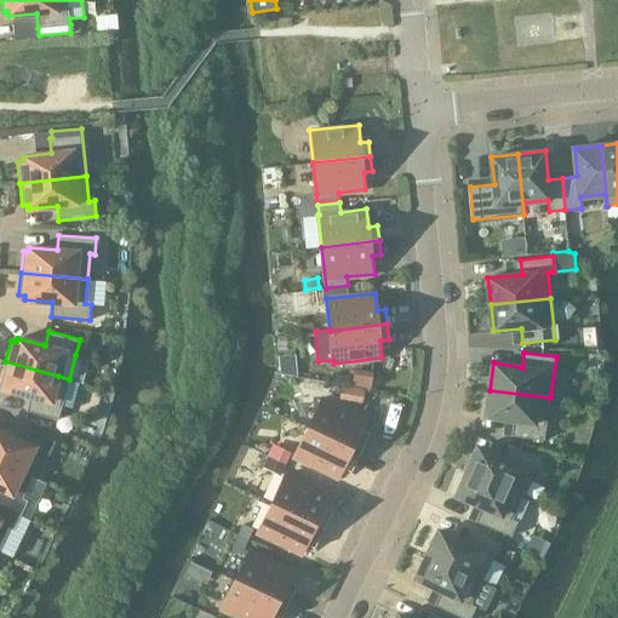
[(293,354),(279,355),(281,371),(295,373),(293,354)]
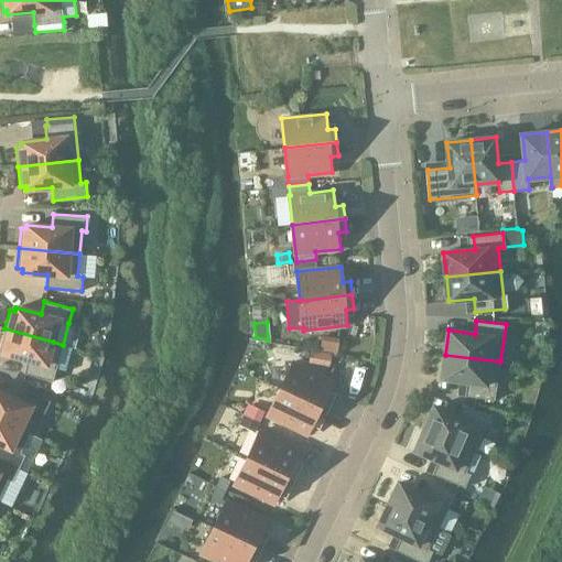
[(4,328),(0,345),(0,348),(4,349),(3,354),(29,360),(24,374),(53,381),(56,368),(66,371),(73,347),(63,345),(53,342),(4,328)]
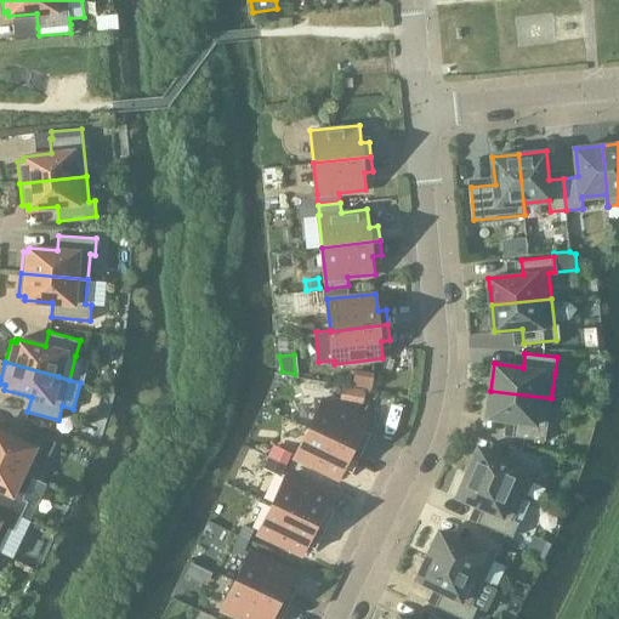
[(357,369),(355,384),(370,387),(373,373),(357,369)]
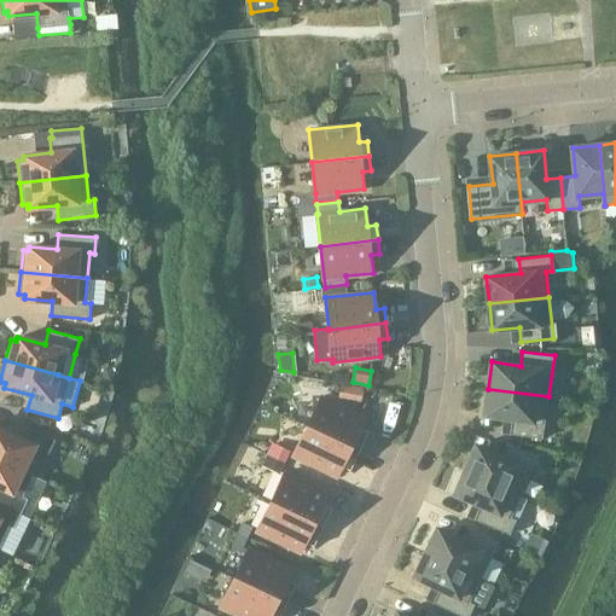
[(362,387),(343,383),(341,396),(361,399),(362,387)]
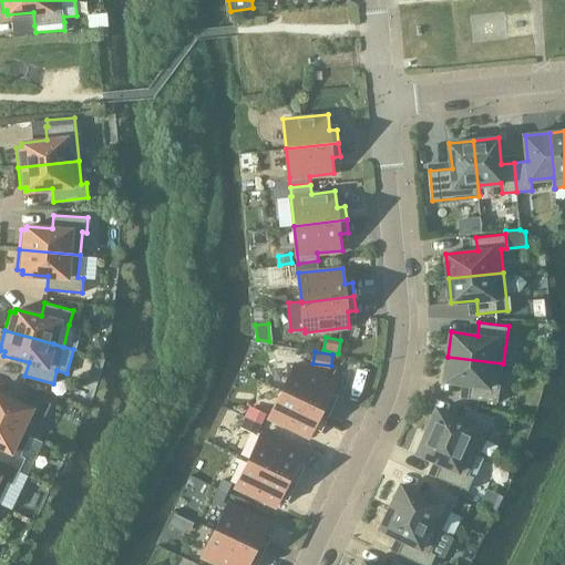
[(497,402),(503,363),(448,357),(444,381),(470,384),(469,398),(497,402)]
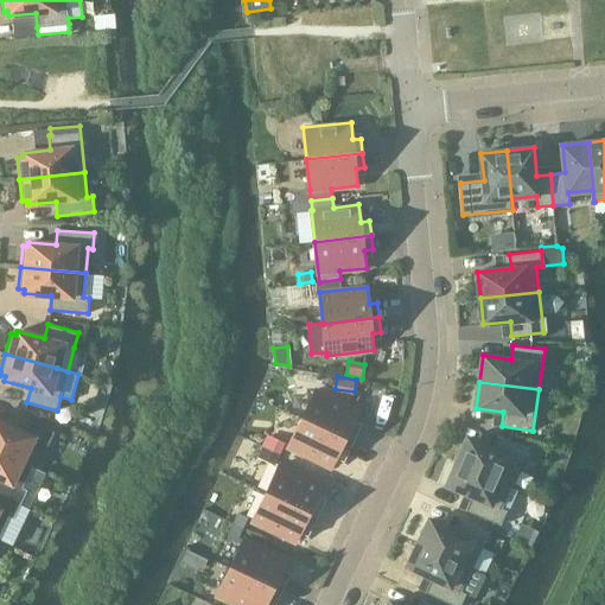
[(316,389),(301,418),(352,443),(360,430),(351,426),(358,411),(316,389)]
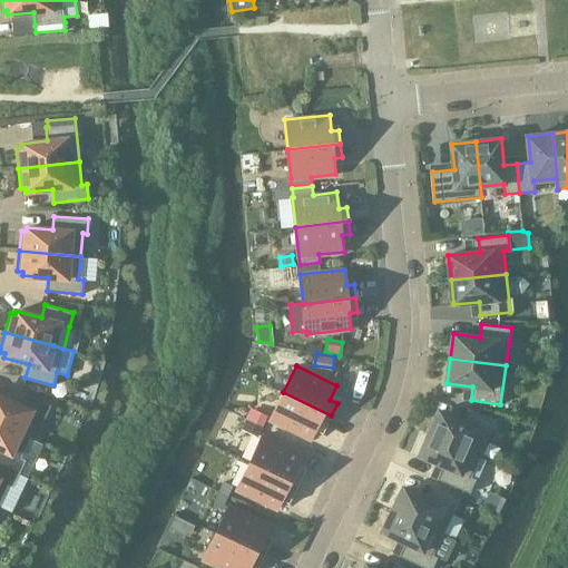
[(0,421),(21,432),(31,412),(46,419),(52,404),(20,390),(15,402),(0,394),(0,421)]
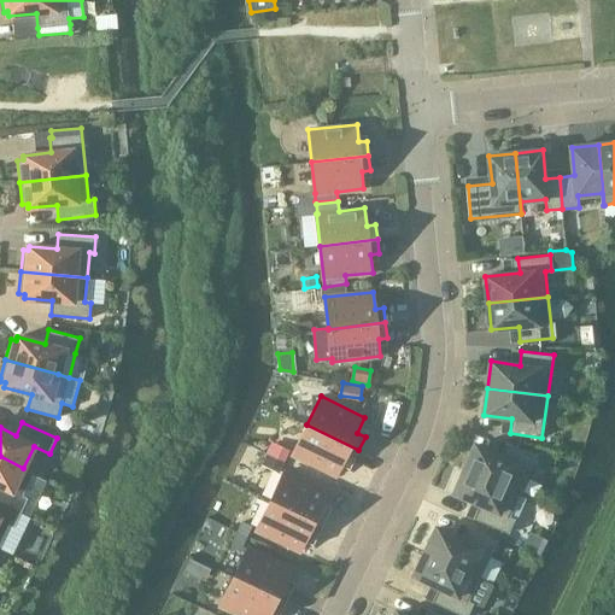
[(352,463),(358,450),(306,425),(293,454),(337,474),(345,458),(352,463)]
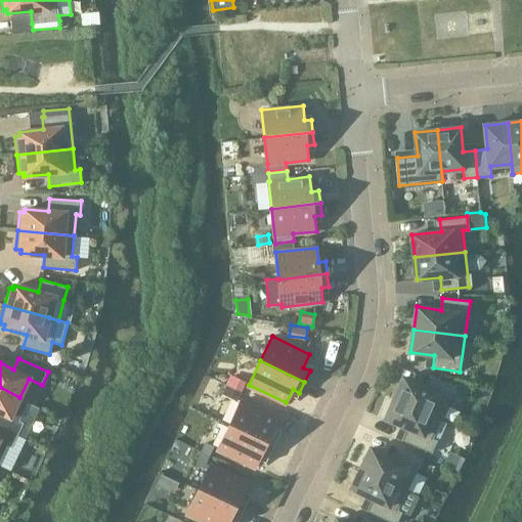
[(231,374),(226,384),(242,391),(247,381),(231,374)]
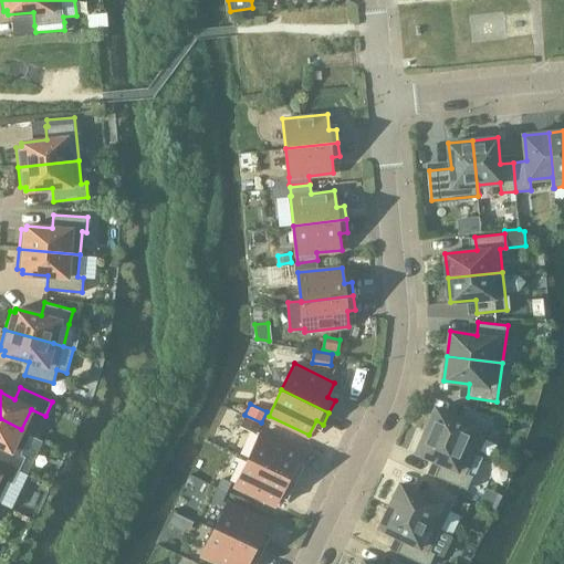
[(466,405),(460,418),(436,407),(426,430),(477,452),(492,417),(466,405)]
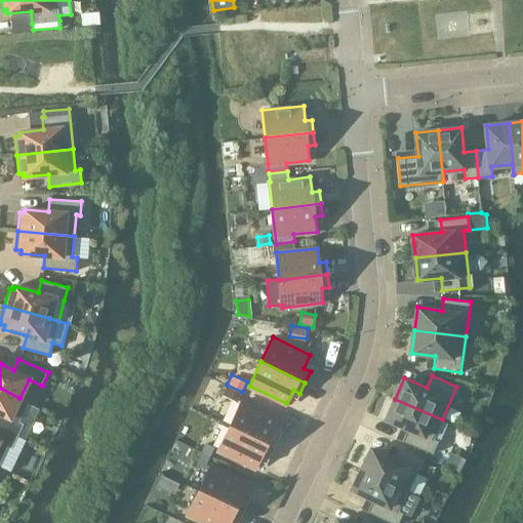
[(227,385),(223,395),(238,402),(242,392),(227,385)]
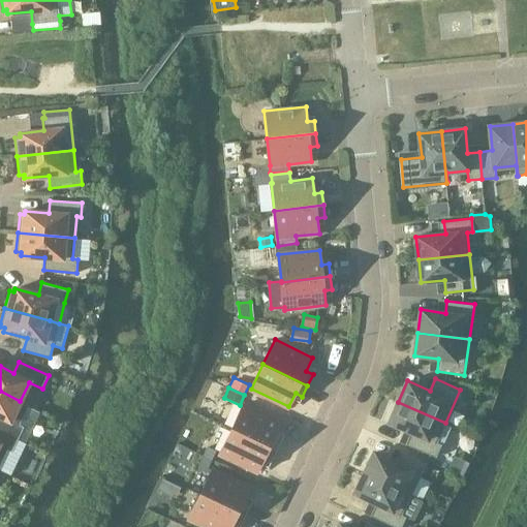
[(29,405),(20,401),(0,391),(0,430),(18,438),(24,427),(20,424),(29,405)]
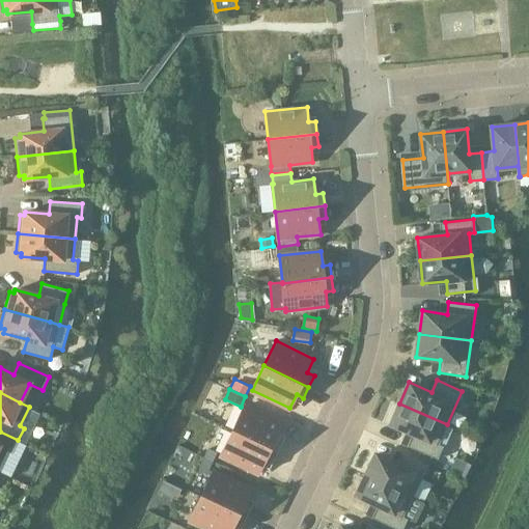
[(439,444),(447,424),(399,404),(391,424),(413,435),(408,445),(438,458),(444,446),(439,444)]
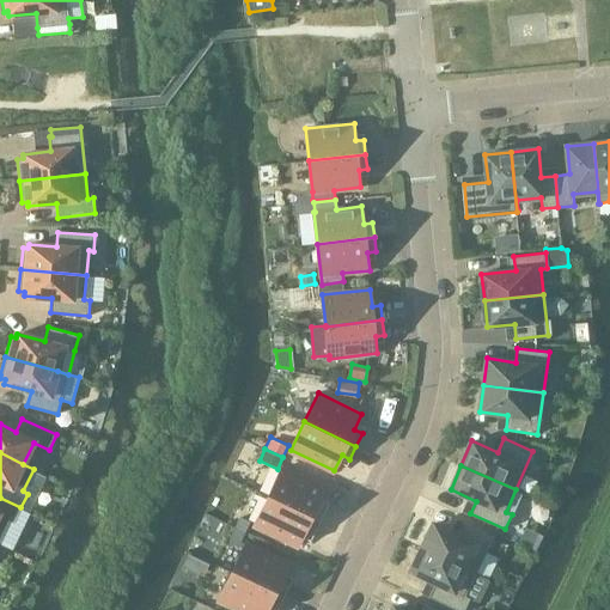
[(282,468),(268,496),(319,522),(327,507),(318,504),(325,488),(282,468)]
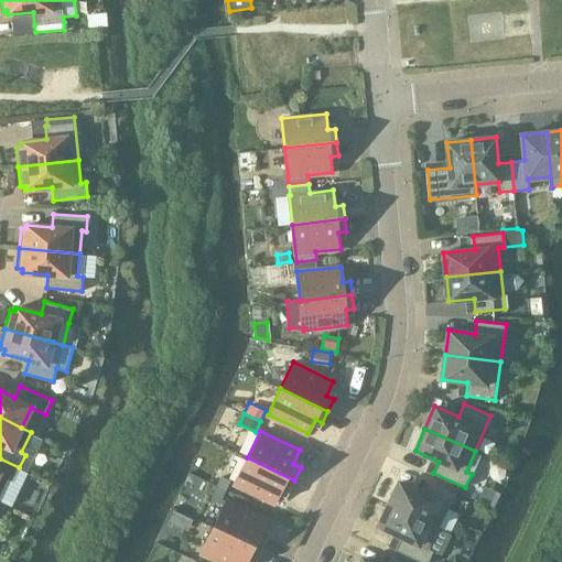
[(289,493),(294,481),(247,457),(235,484),(274,504),(281,489),(289,493)]
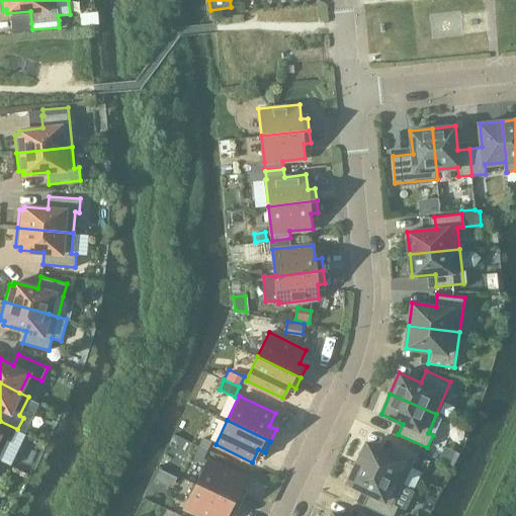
[(11,442),(17,429),(0,421),(0,454),(7,440),(11,442)]
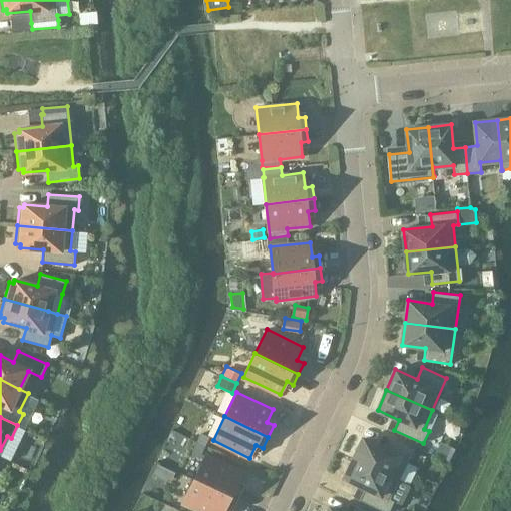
[(210,436),(201,432),(197,441),(206,445),(210,436)]
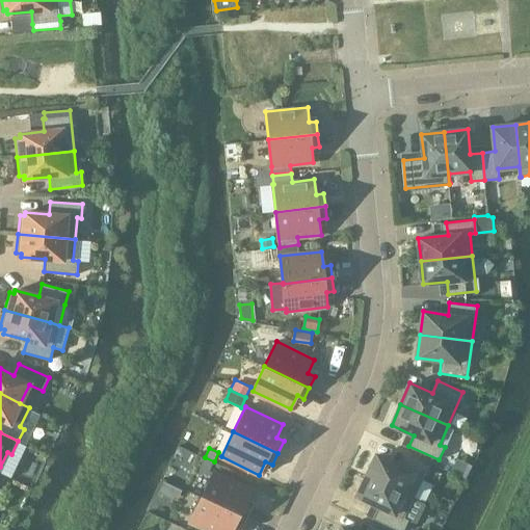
[(399,465),(377,454),(367,475),(414,498),(429,466),(404,453),(399,465)]
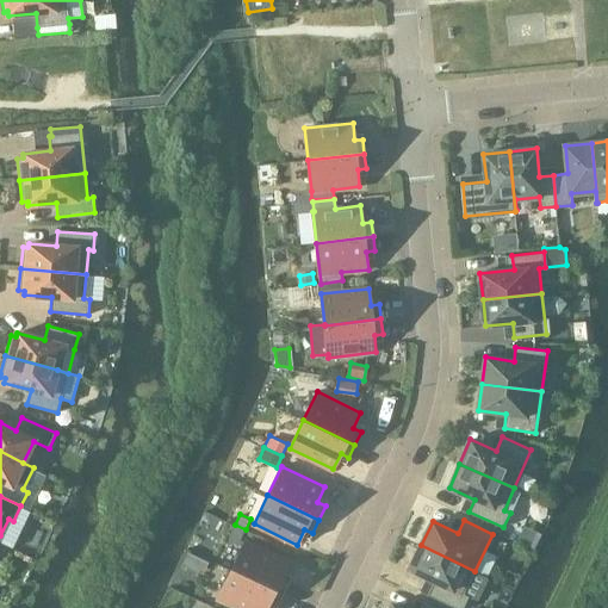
[(240,540),(246,529),(235,525),(229,535),(240,540)]
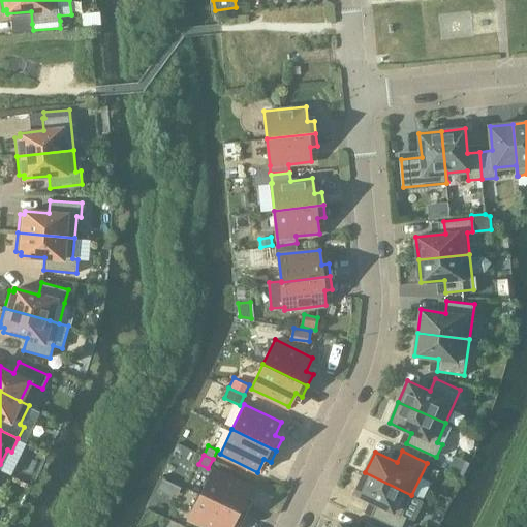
[(213,468),(200,494),(245,515),(250,503),(244,500),(250,487),(213,468)]
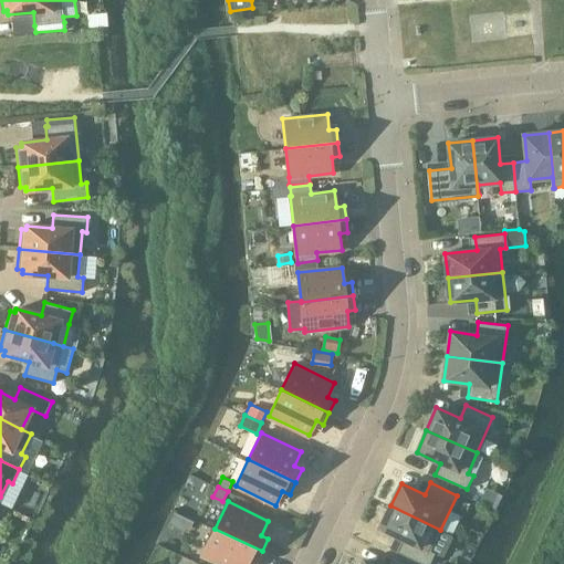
[(430,551),(440,530),(390,505),(379,528),(403,539),(397,551),(425,563),(429,563),(435,553),(430,551)]
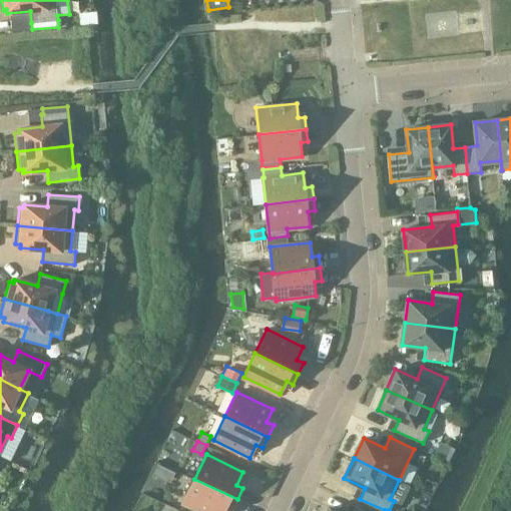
[(223,510),(225,507),(232,510),(237,499),(194,479),(182,503),(199,510),(223,510)]
